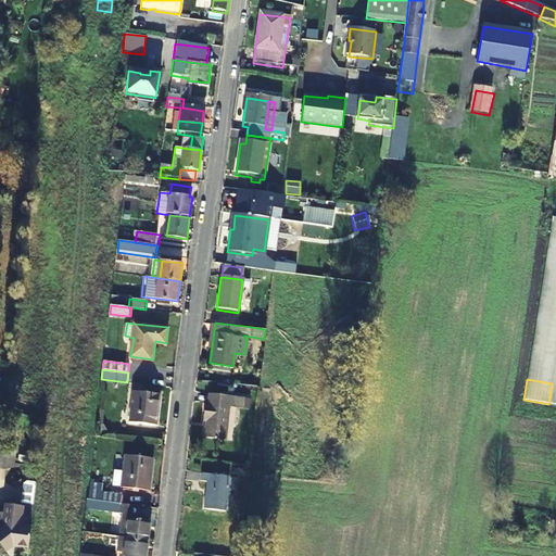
[(162,393),(135,390),(131,420),(158,424),(162,393)]
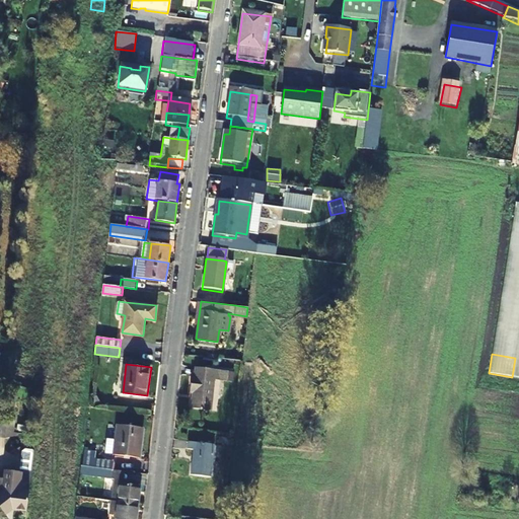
[(190,376),(189,393),(192,393),(190,409),(210,411),(214,369),(194,368),(194,376),(190,376)]
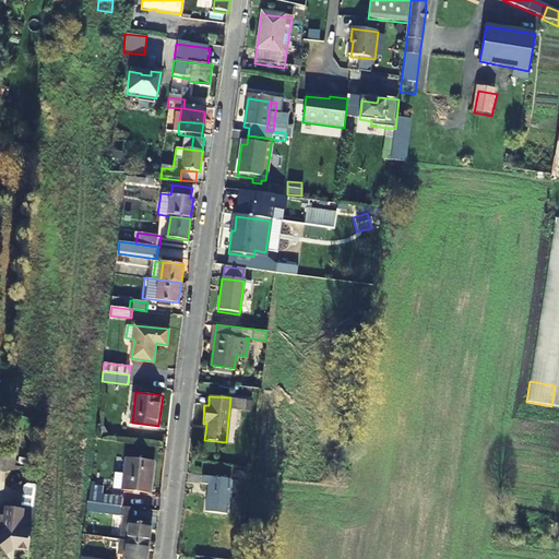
[(151,491),(154,461),(128,458),(126,472),(117,471),(116,487),(151,491)]
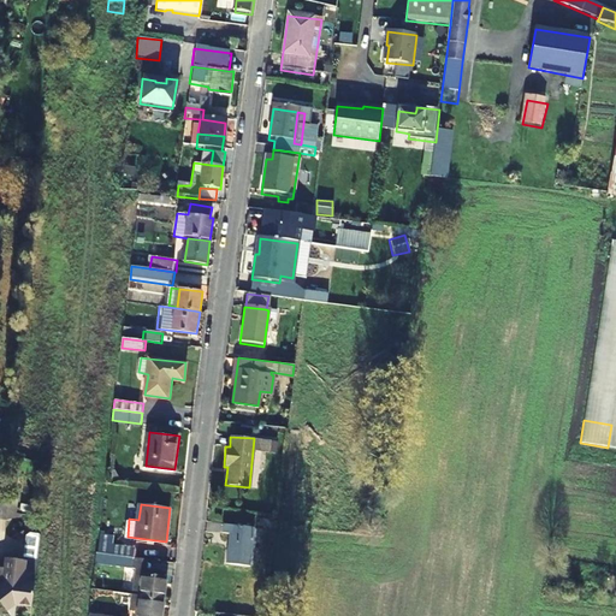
[(226,566),(250,569),(255,529),(224,526),(223,534),(230,535),(226,566)]
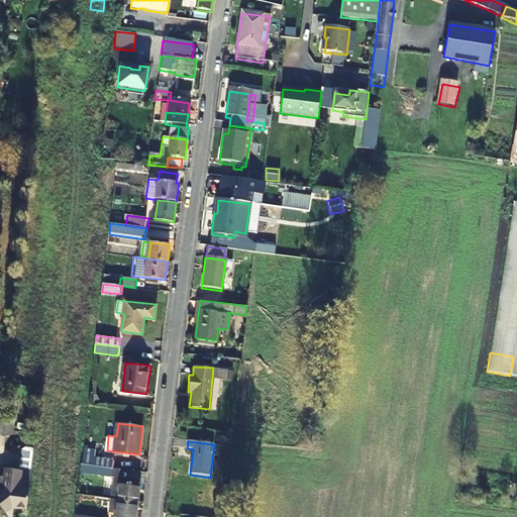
[(19,454),(21,446),(11,444),(9,452),(19,454)]
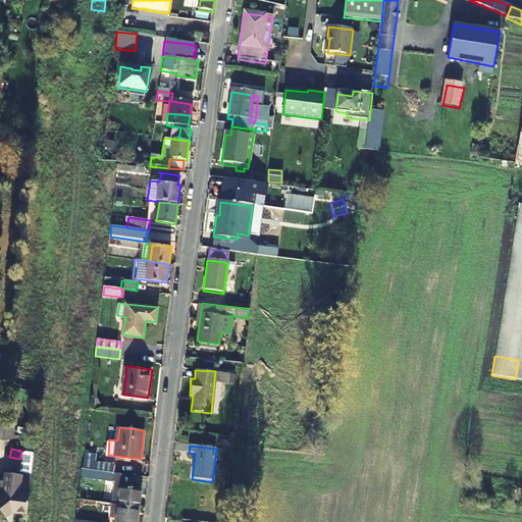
[(93,461),(94,454),(84,452),(82,468),(88,469),(114,472),(115,463),(93,461)]
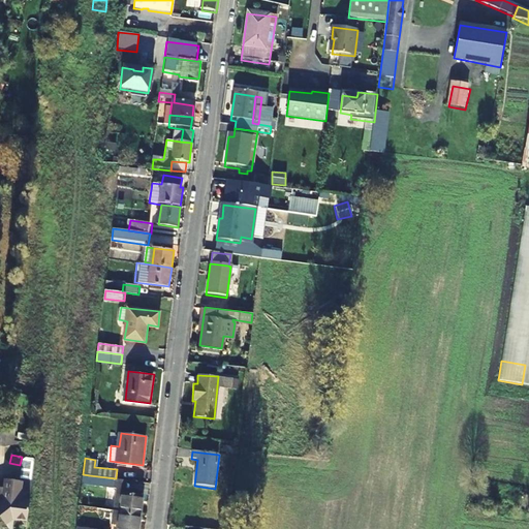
[(89,475),(88,484),(115,487),(116,478),(89,475)]
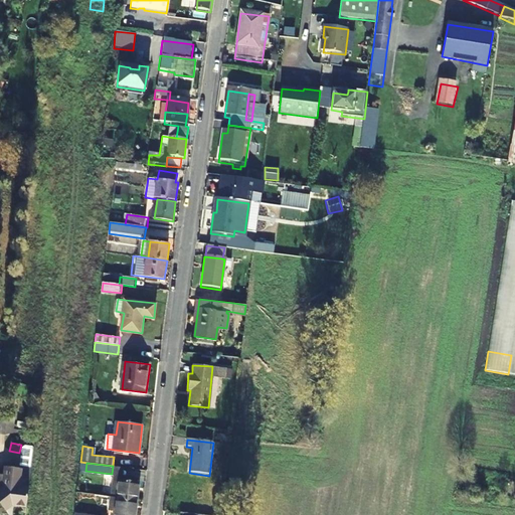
[(22,465),(22,467),(9,466),(4,501),(8,505),(13,500),(16,501),(17,503),(27,505),(29,487),(32,466),(22,465)]
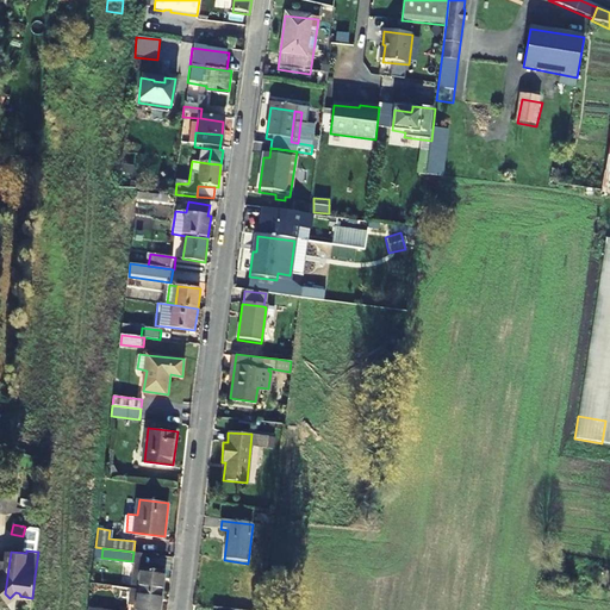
[(0,586),(5,593),(11,552),(10,552),(7,562),(0,560),(0,586)]
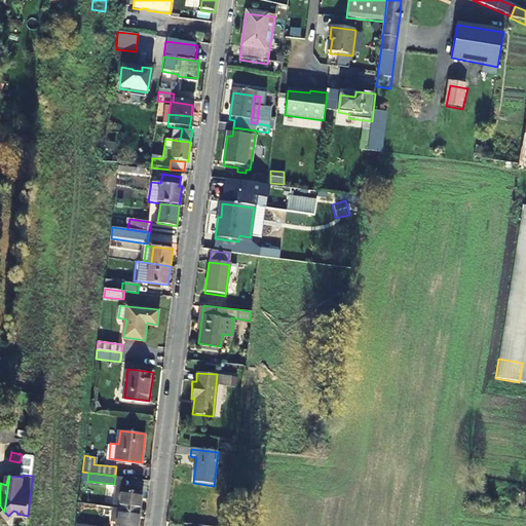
[(122,484),(116,483),(113,506),(119,508),(140,511),(143,490),(138,489),(138,485),(122,482),(122,484)]
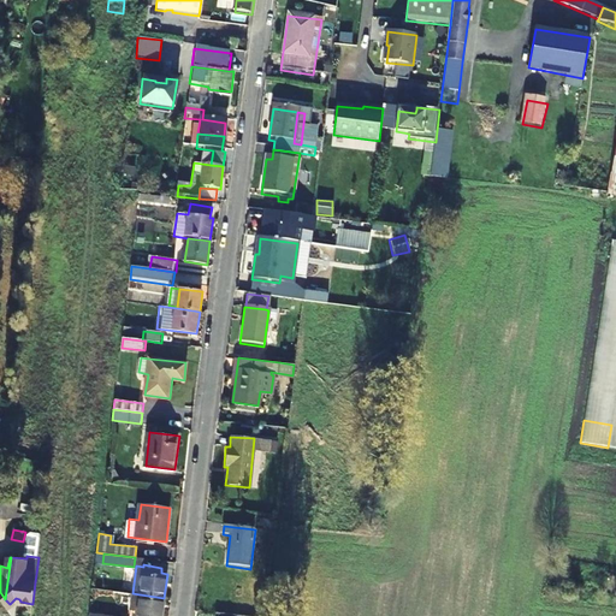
[(137,615),(161,615),(164,598),(140,594),(137,615)]
